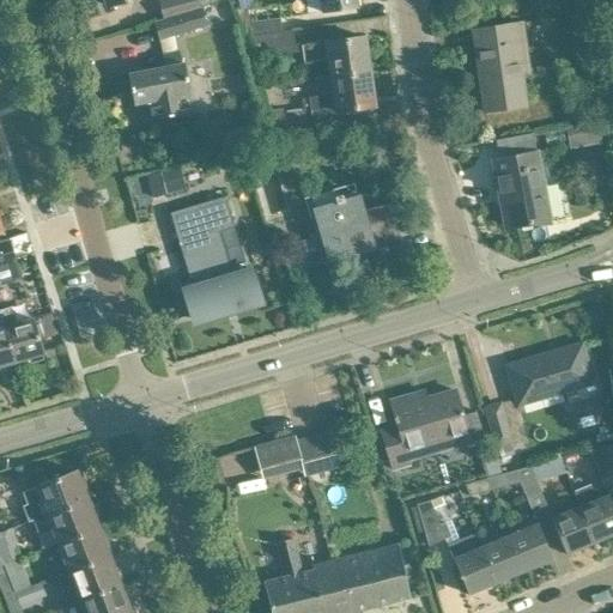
[(163,19),(200,8),(198,0),(164,0),(158,1),(163,19)]
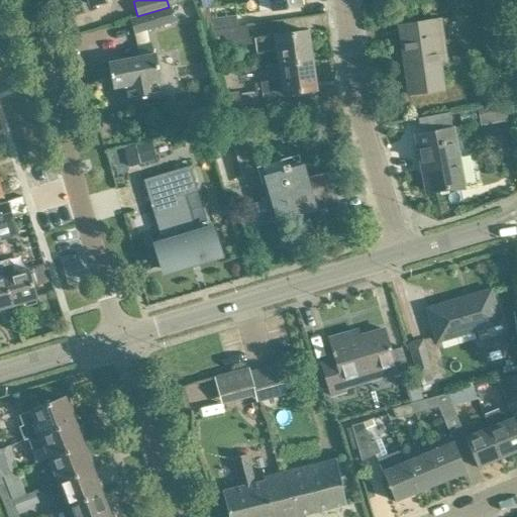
[(300,0),(270,0),(272,10),(301,6),(300,0)]
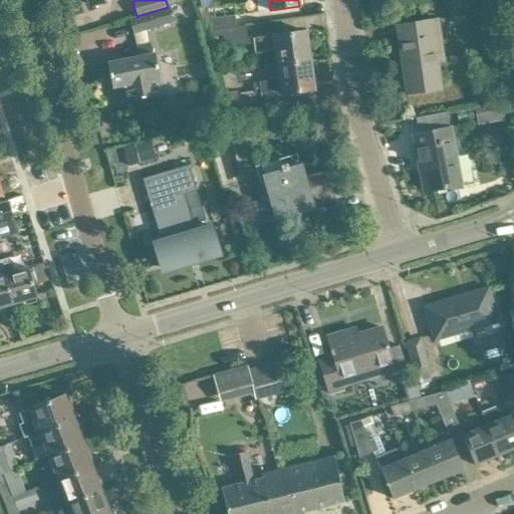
[(168,7),(137,16),(130,18),(134,33),(173,22),(168,7)]
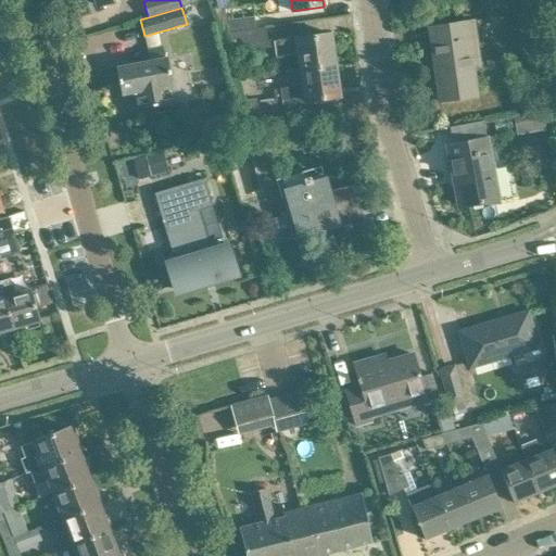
[(219,8),(217,9),(220,21),(223,21),(226,20),(225,8),(219,8)]
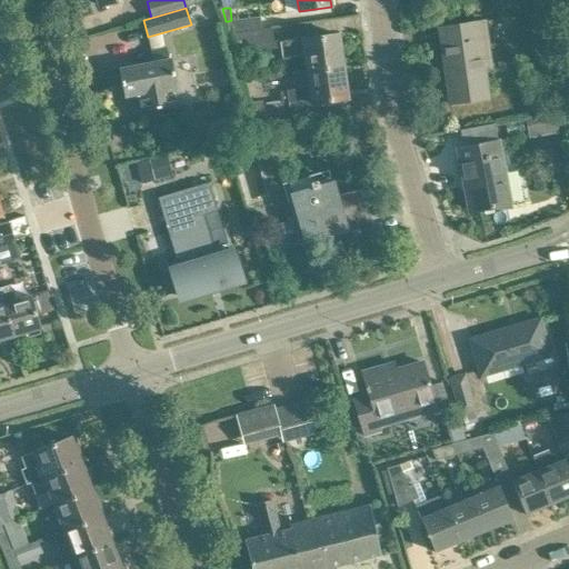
[(231,32),(236,32),(261,29),(259,17),(228,21),(231,32)]
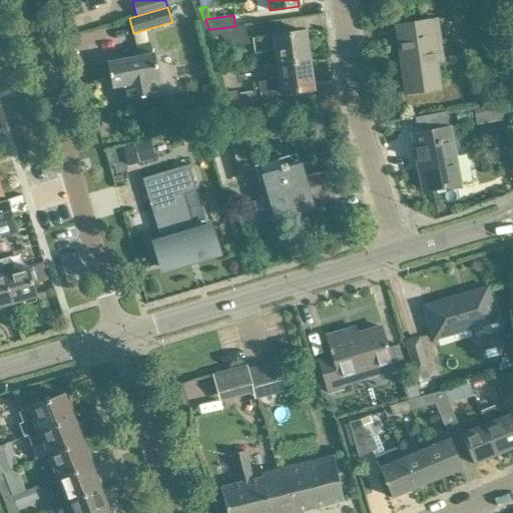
[(395,25),(397,41),(400,41),(405,79),(403,80),(405,94),(441,88),(434,36),(440,35),(438,19),(395,25)]
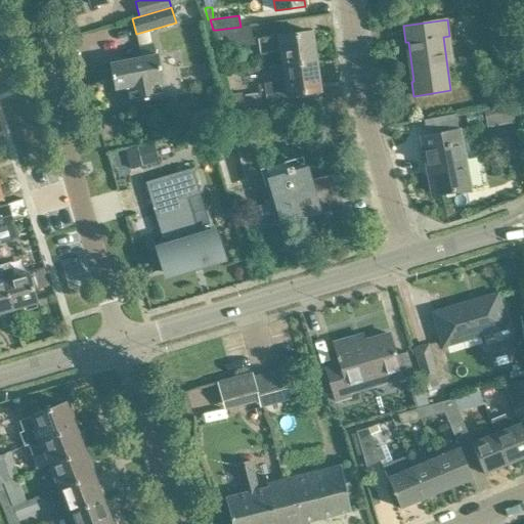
[(217,30),(213,30),(217,48),(237,46),(237,41),(252,39),(250,27),(241,27),(217,30)]
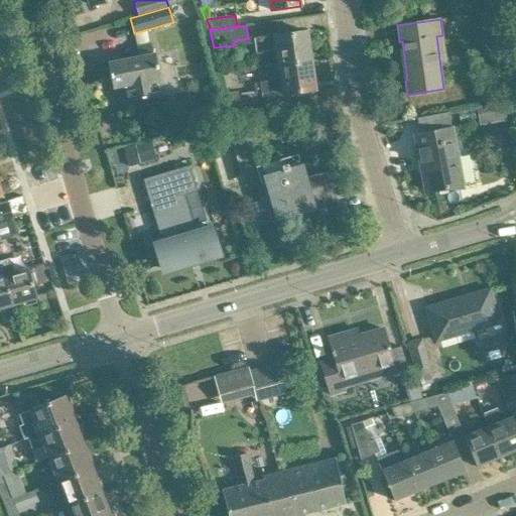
[(276,49),(278,63),(310,59),(306,31),(255,38),(256,52),(276,49)]
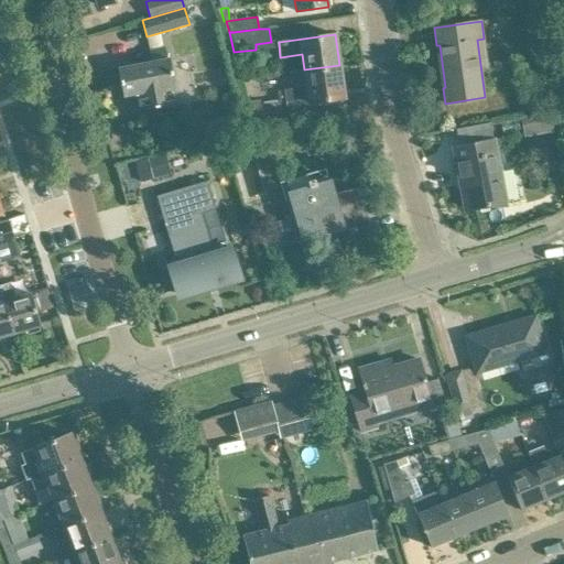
[(118,68),(123,97),(136,94),(139,110),(174,104),(171,87),(174,87),(169,58),(166,58),(164,47),(150,51),(151,62),(118,68)]
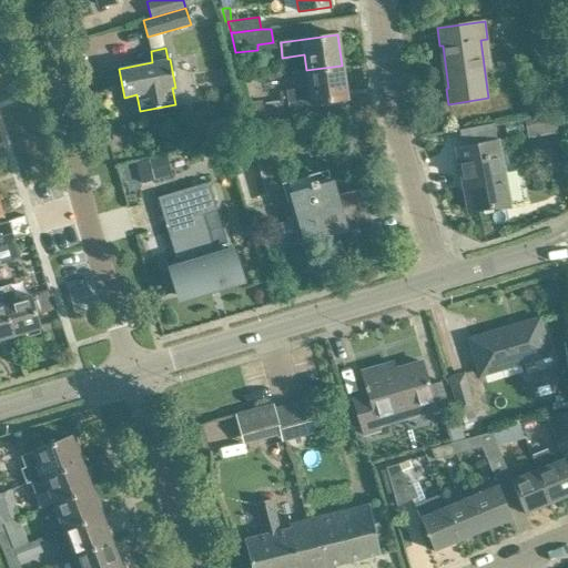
[(346,99),(342,66),(306,70),(310,88),(287,91),(288,107),(346,99)]
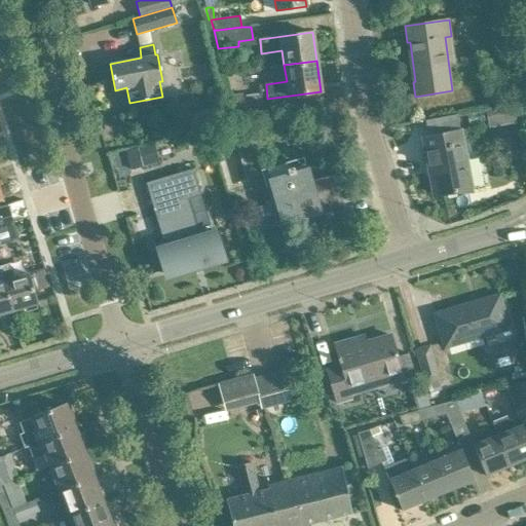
[(233,98),(236,116),(262,113),(260,99),(245,101),(243,96),(233,98)]
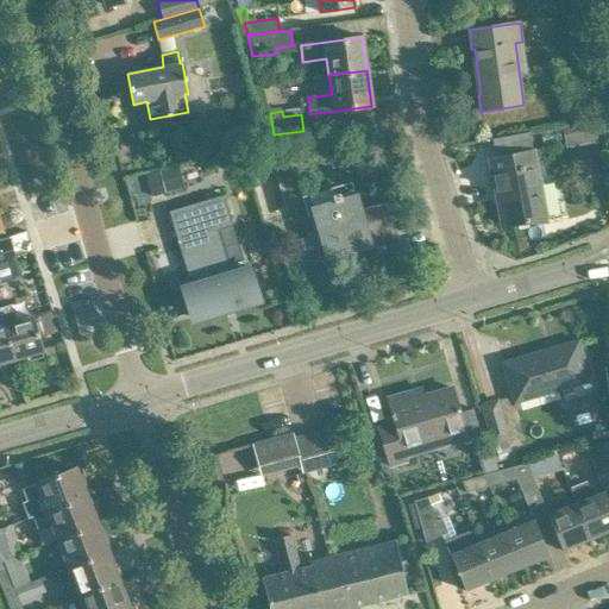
[(564,126),(569,149),(598,142),(592,119),(578,121),(564,126)]
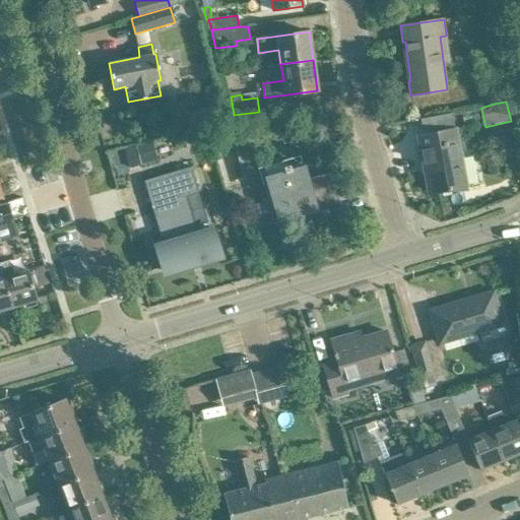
[(455,129),(417,136),(424,166),(428,166),(433,193),(466,187),(455,129)]
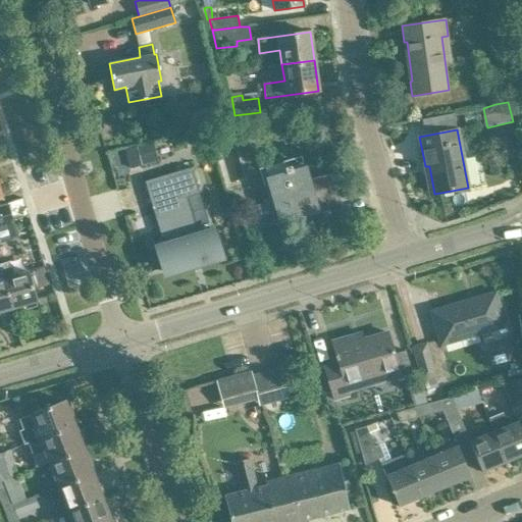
[(308,179),(303,162),(285,167),(283,161),(265,167),(270,185),(264,186),(269,203),(241,211),(247,231),(294,217),(293,215),(303,212),(309,232),(346,221),(331,173),(308,179)]
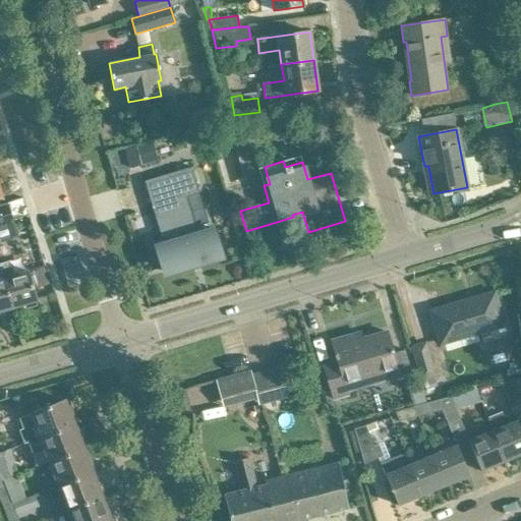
[(182,197),(198,193),(191,167),(164,175),(172,199),(152,206),(161,237),(157,238),(159,245),(156,246),(161,263),(164,262),(168,274),(191,267),(189,259),(198,256),(199,261),(204,261),(207,261),(215,259),(222,257),(214,229),(210,230),(208,223),(191,228),(190,224),(188,217),(185,210),(184,201),(182,197)]
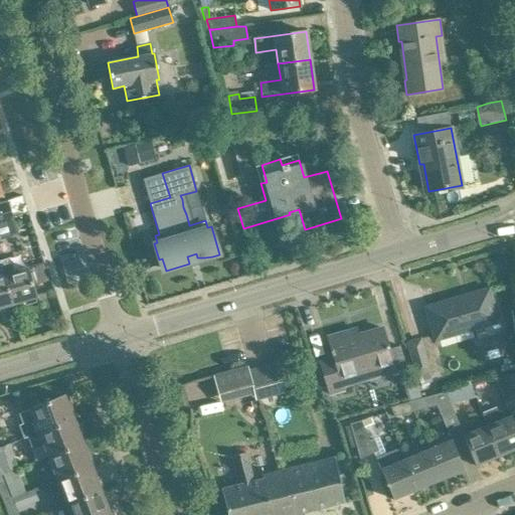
[(0,202),(0,224),(13,221),(7,201),(0,202)]
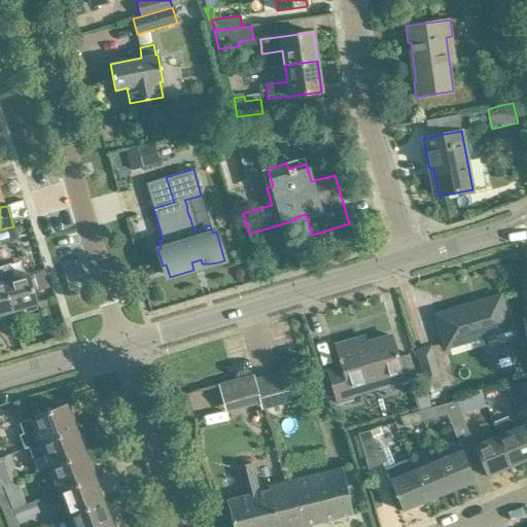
[(79,264),(94,257),(86,242),(73,248),(79,264)]
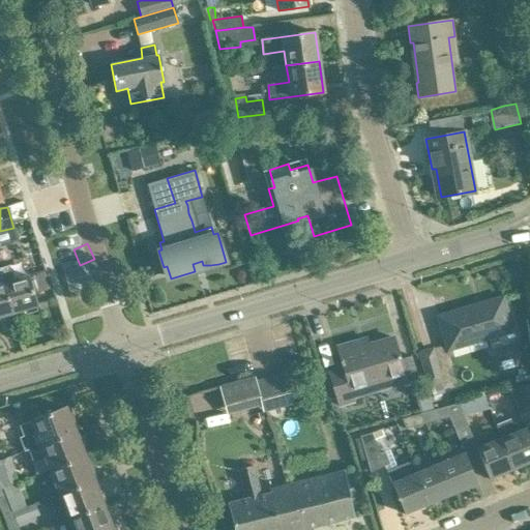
[(28,275),(1,284),(10,314),(36,306),(28,275)]
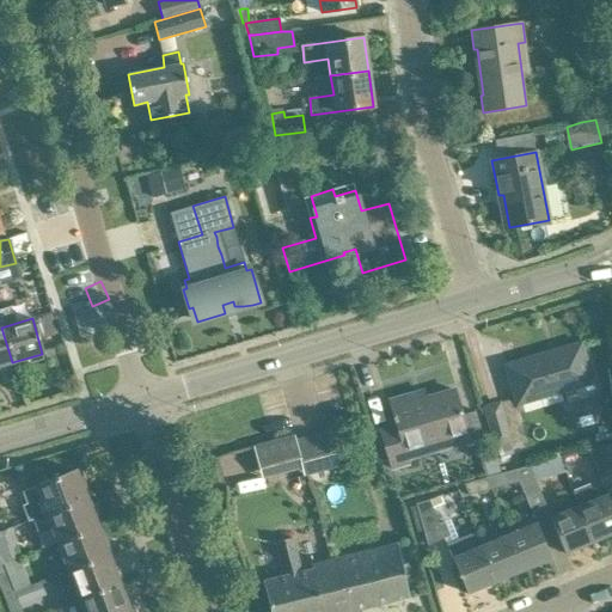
[(0,366),(12,362),(1,328),(0,326),(0,366)]
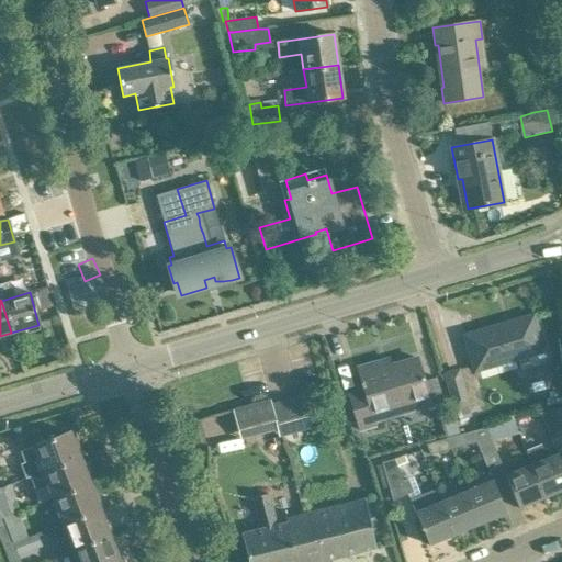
[(532,317),(465,337),(475,370),(542,350),(532,317)]
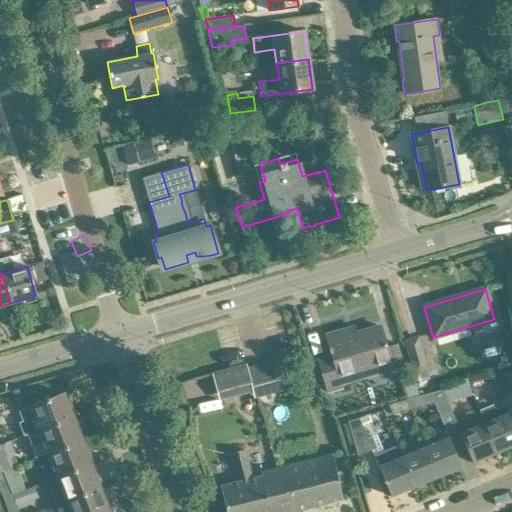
[(339,379),(391,364),(380,326),(344,337),(342,331),(325,336),(332,357),(318,361),(327,392),(341,388),(339,379)]
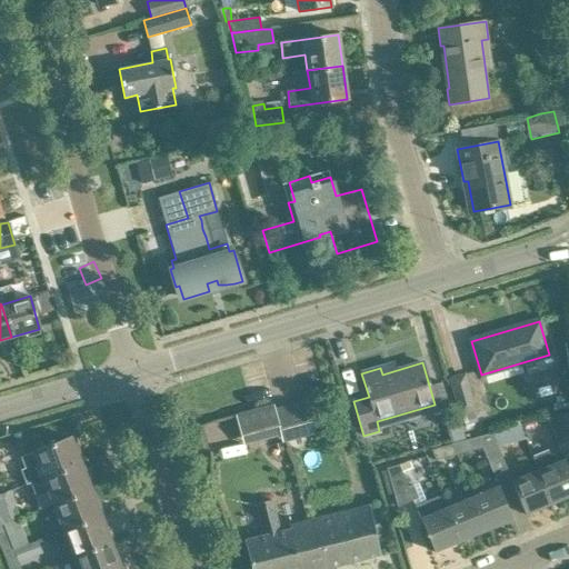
[(462,377),(449,381),(459,415),(472,411),(462,377)]
